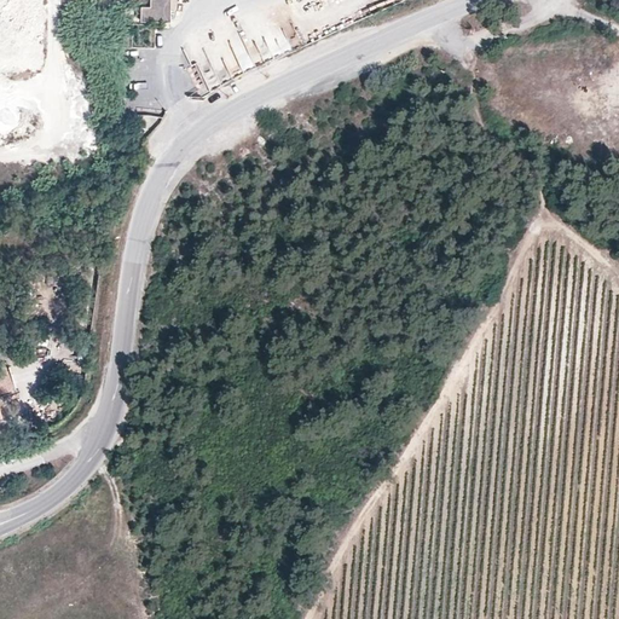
[(128,0),(129,7),(140,4),(139,27),(131,29),(129,47),(154,48),(156,30),(162,29),(163,22),(172,21),(172,0),(128,0)]
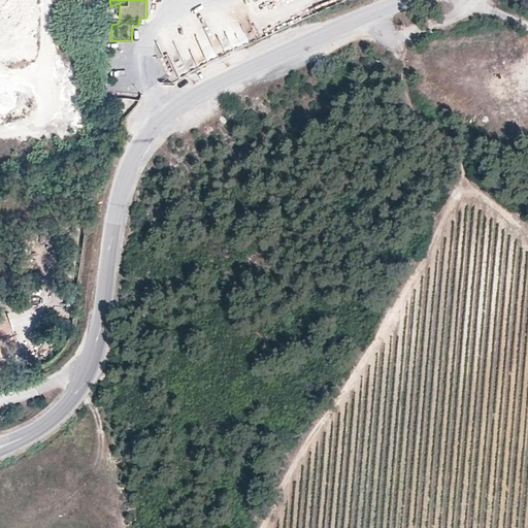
[(179,73),(217,56),(205,32),(197,35),(192,24),(183,28),(185,32),(164,41),(179,73)]
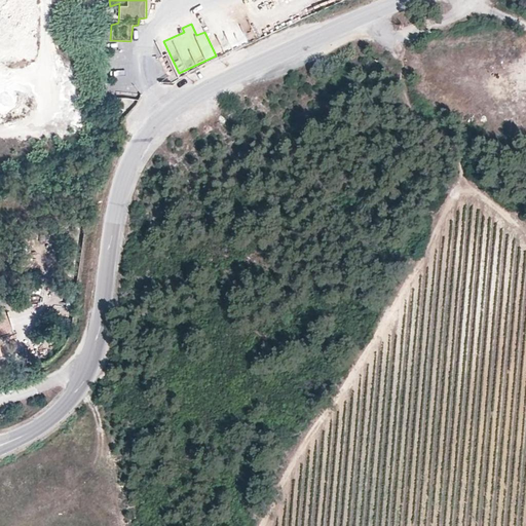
[(62,310),(61,326),(70,327),(71,311),(62,310)]
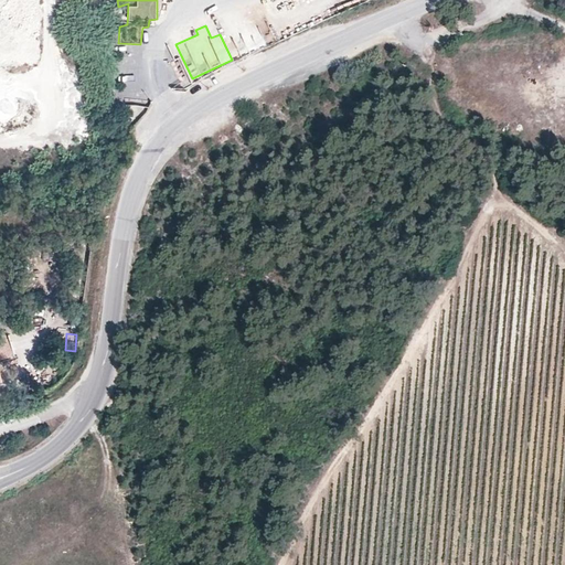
[(0,361),(13,356),(7,334),(0,336),(0,361)]
